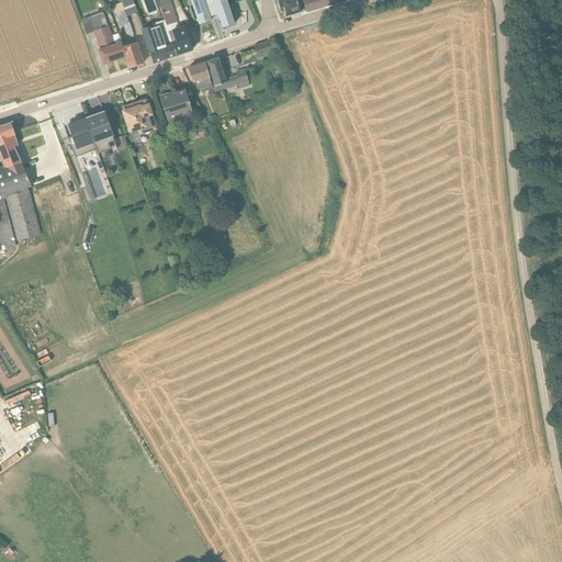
[(137,14),(132,0),(120,0),(121,3),(126,18),(137,14)]
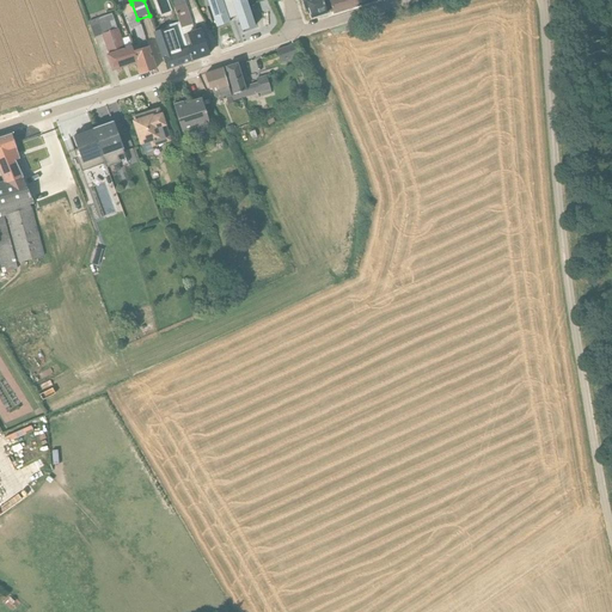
[(179,23),(191,61),(209,55),(200,29),(194,31),(193,25),(183,0),(178,0),(172,2),(179,23)]
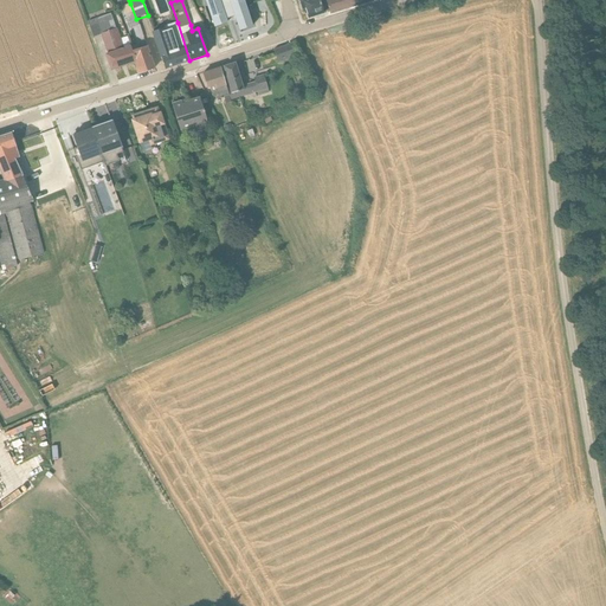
[(205,0),(214,27),(227,23),(226,19),(234,17),(239,31),(252,26),(243,0),(205,0)]
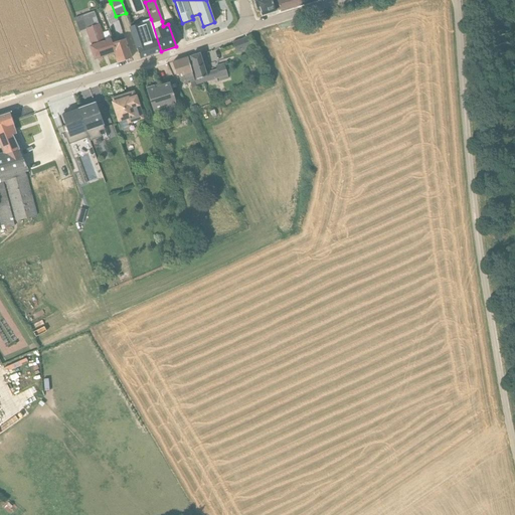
[(263,15),(276,11),(272,0),(253,0),(256,8),(260,7),(263,15)]
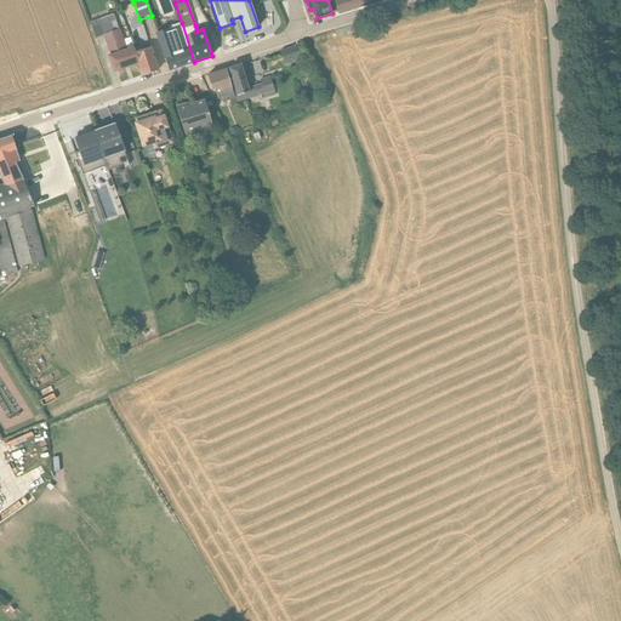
[(328,0),(332,13),(337,12),(339,15),(364,6),(362,0),(328,0)]
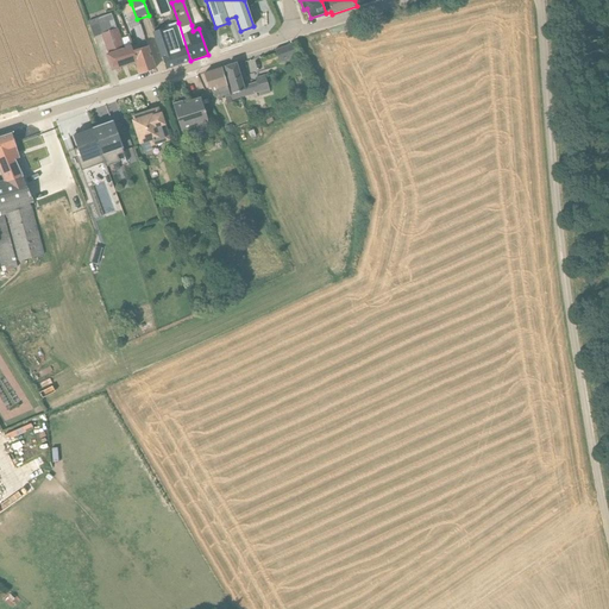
[(121,7),(130,30),(139,26),(137,19),(131,4),(121,7)]
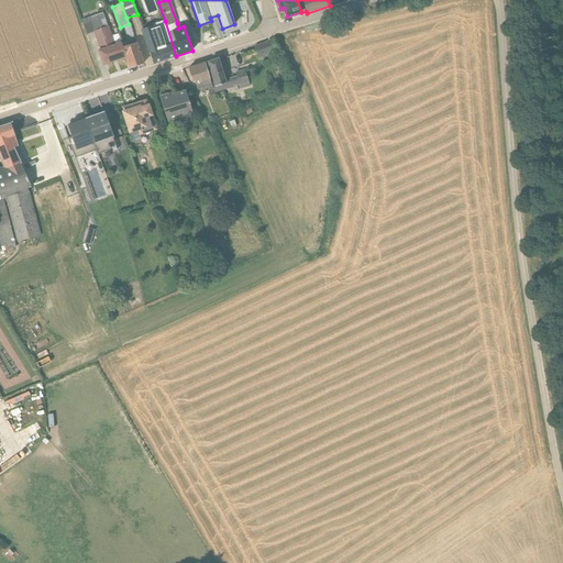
[(99,50),(103,65),(125,57),(117,34),(112,36),(108,26),(102,13),(81,21),(86,35),(94,33),(99,50)]
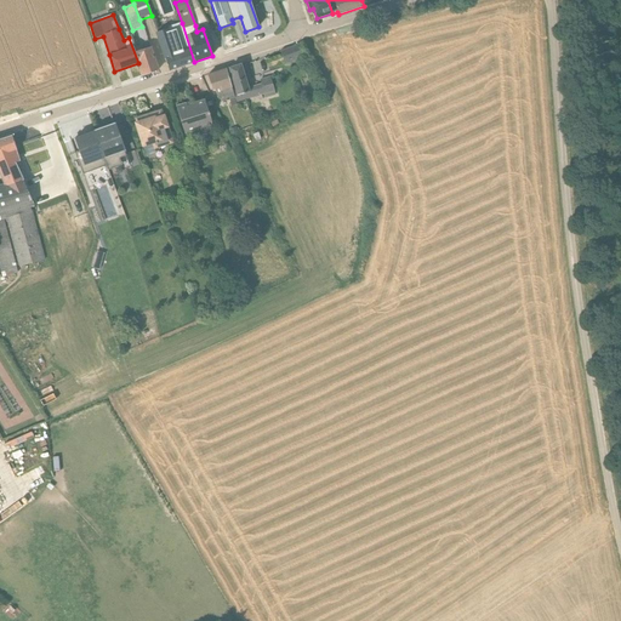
[(165,58),(169,70),(194,62),(182,23),(169,27),(169,28),(155,33),(164,60),(165,58)]
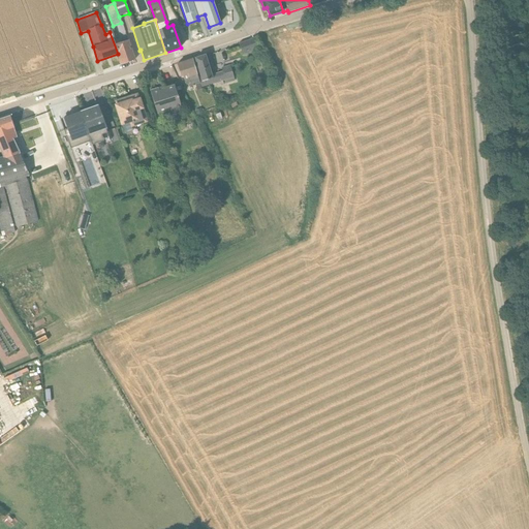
[(257,38),(239,44),(243,55),(261,49),(257,38)]
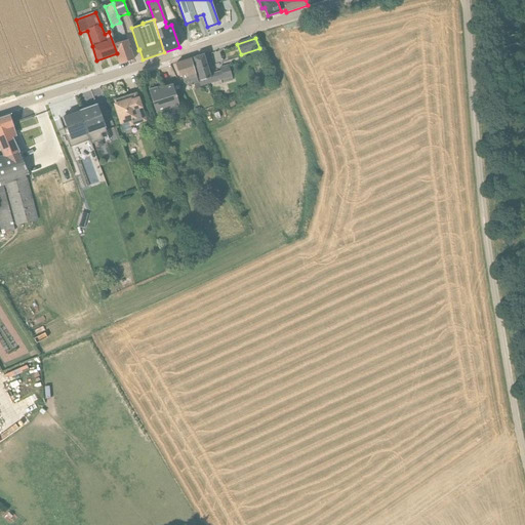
[(121,64),(133,59),(126,40),(119,42),(118,39),(113,41),(121,64)]
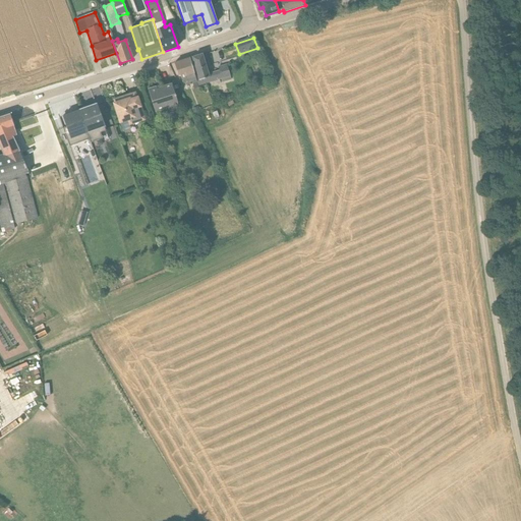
[(201,55),(192,58),(199,80),(196,81),(198,87),(221,79),(222,82),(231,79),(227,65),(218,68),(219,70),(208,73),(201,55)]
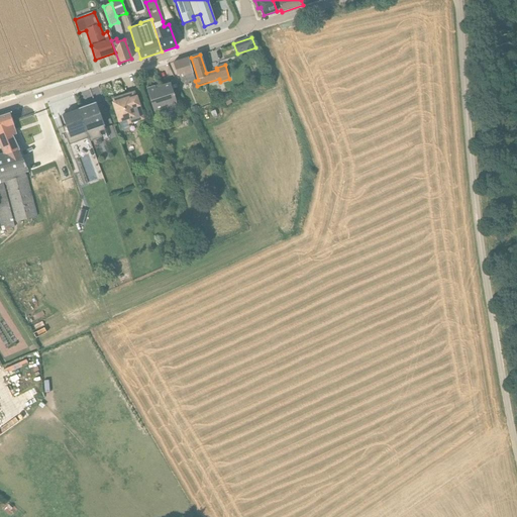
[(188,59),(173,64),(177,76),(179,75),(182,86),(191,83),(192,89),(197,87),(188,59)]
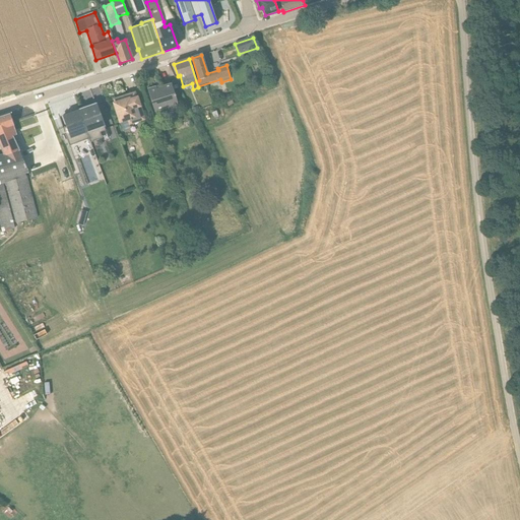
[(158,85),(147,89),(154,112),(165,109),(167,115),(180,111),(171,83),(159,87),(158,85)]
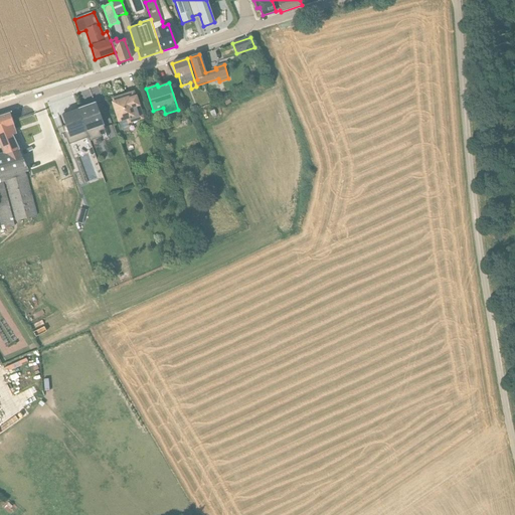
[(133,93),(112,100),(118,123),(119,123),(122,131),(129,128),(128,125),(143,120),(136,97),(135,97),(133,93)]
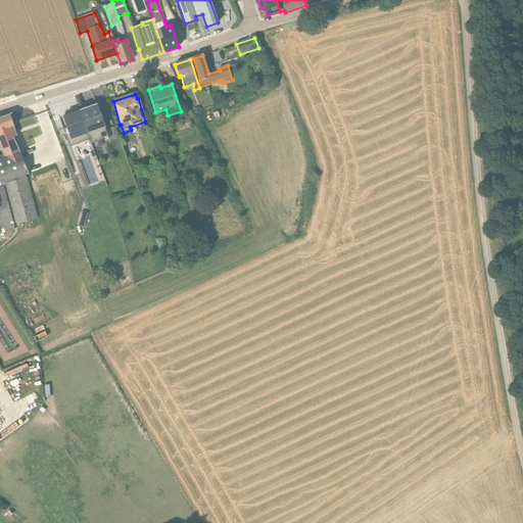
[(96,105),(79,111),(91,143),(102,139),(100,134),(105,131),(96,105)]
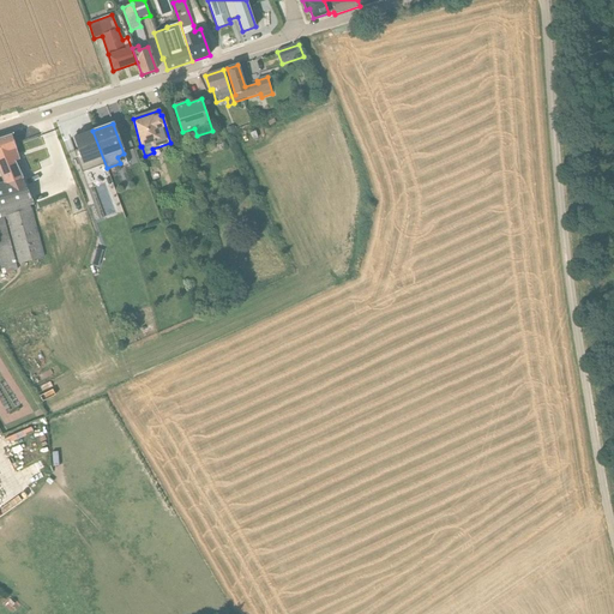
[(74,152),(82,173),(106,164),(92,131),(73,138),(78,151),(74,152)]
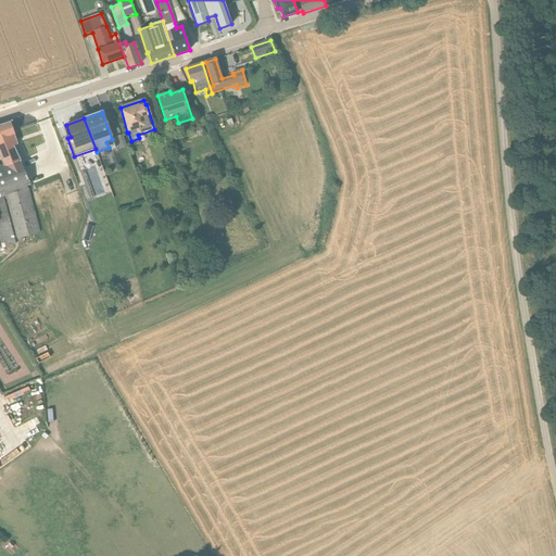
[(0,240),(13,237),(3,197),(5,197),(16,240),(40,234),(27,186),(30,185),(27,176),(14,147),(17,144),(11,123),(0,125),(0,154),(4,165),(0,165),(0,240)]
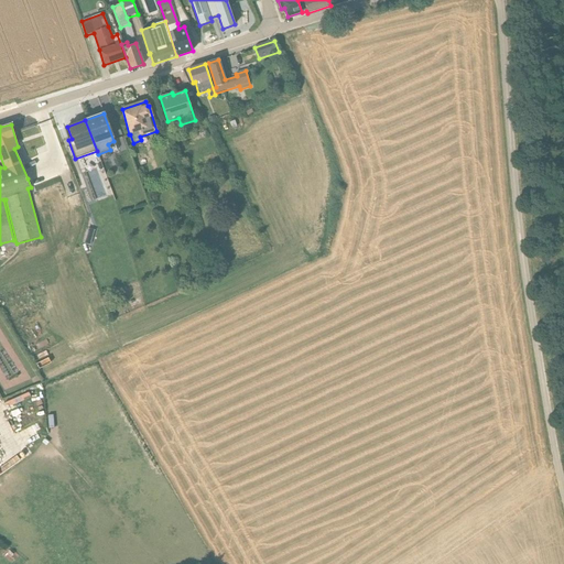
[(13,240),(0,243),(0,245),(2,252),(15,249),(13,240)]
